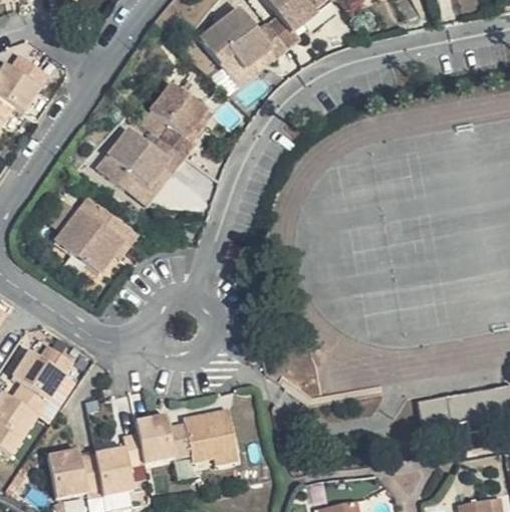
[(269,0),(281,15),(271,22),(290,47),(306,35),(299,26),(308,19),(304,13),(320,0),(269,0)]
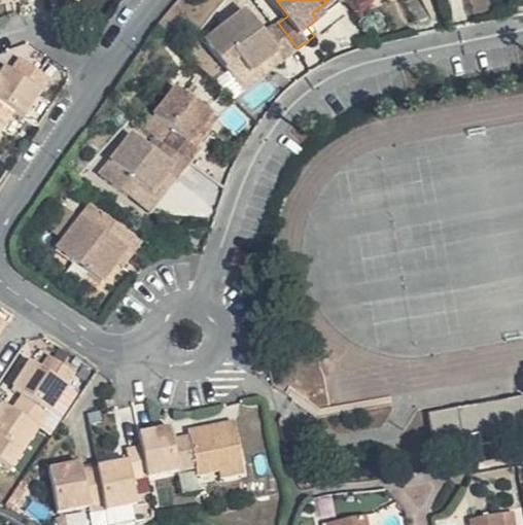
[(328,0),(312,13),(316,20),(341,0),(328,0)]
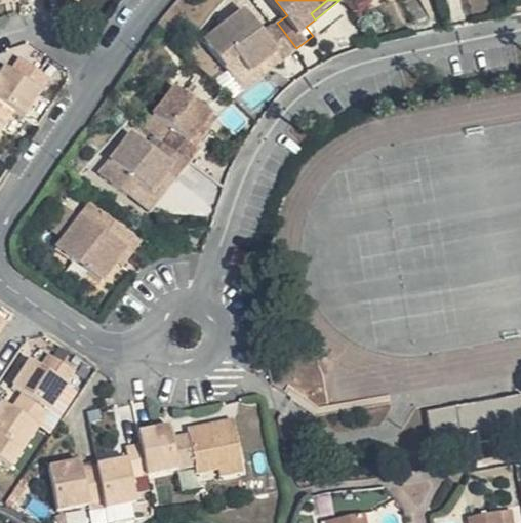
[(296,48),(277,23),(267,31),(246,5),(204,36),(233,73),(246,63),(251,69),(271,53),(278,62),(296,48)]
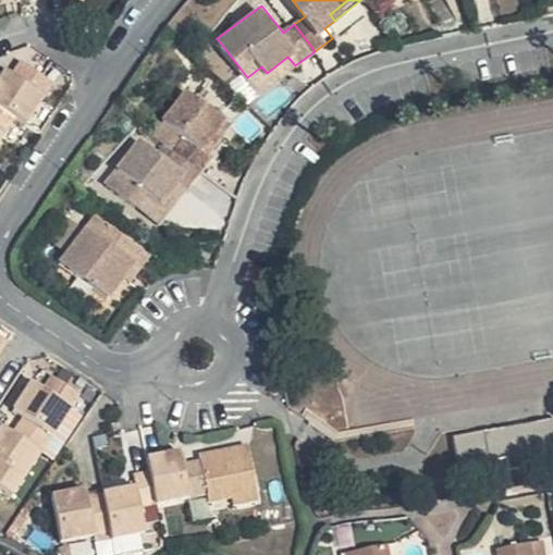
[(295,65),(287,57),(267,73),(261,66),(247,77),(259,93),(295,65)]
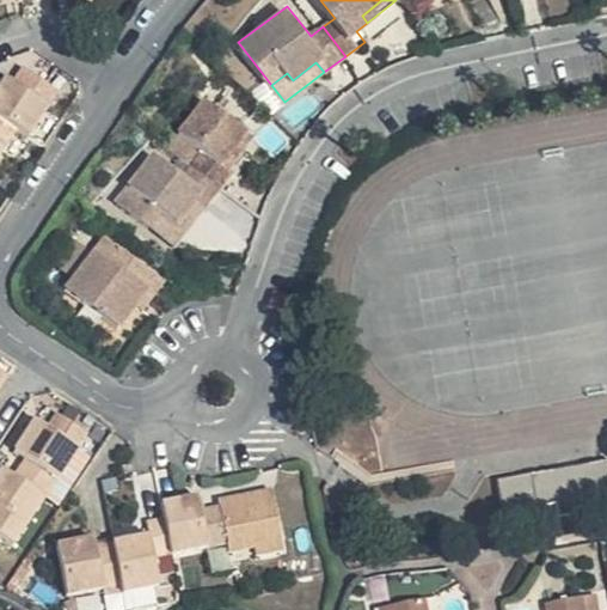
[(0,128),(28,146),(40,154),(72,105),(35,83),(25,98),(17,93),(0,120),(0,128)]
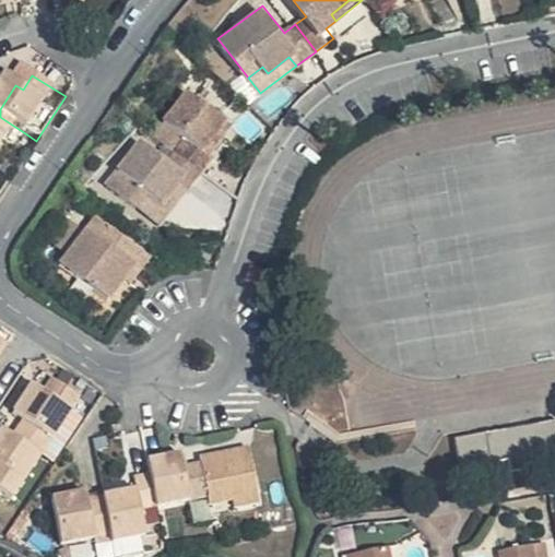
[(187,134),(176,149),(201,167),(213,152),(205,146),(227,116),(187,85),(164,117),(187,134)]
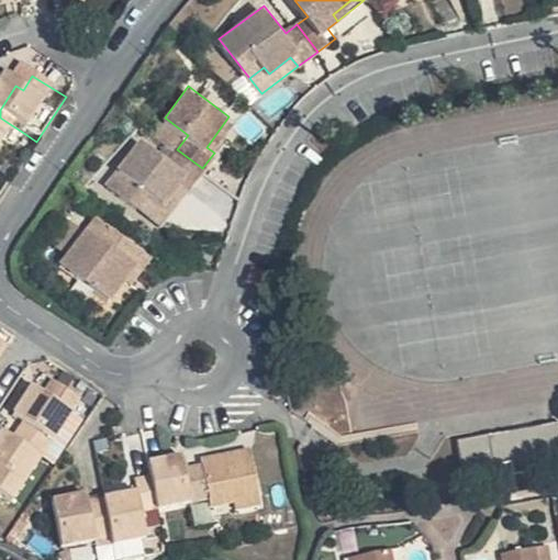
[(237,123),(229,116),(207,147),(214,153),(237,123)]
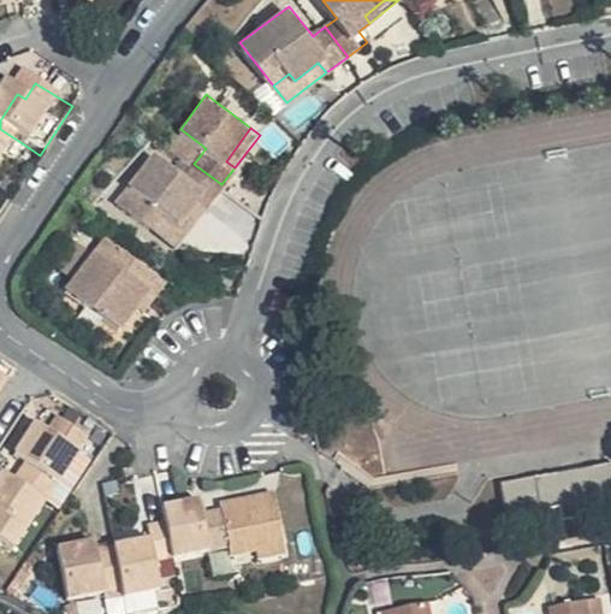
[(0,190),(28,147),(0,129),(0,190)]
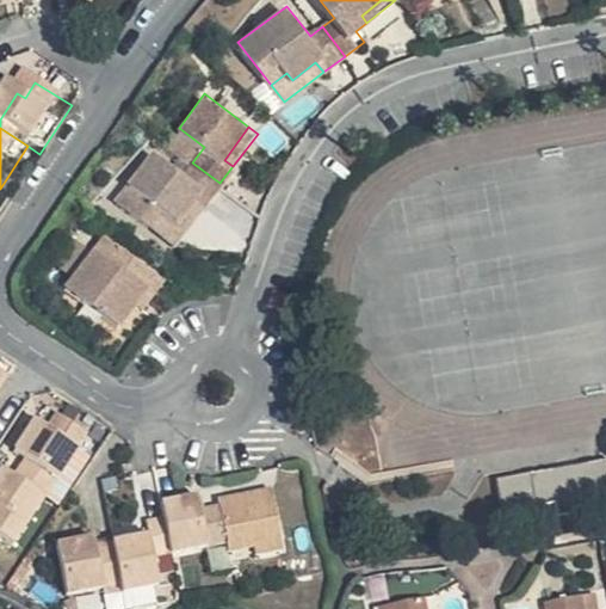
[(178,168),(195,147),(169,128),(153,149),(178,168)]
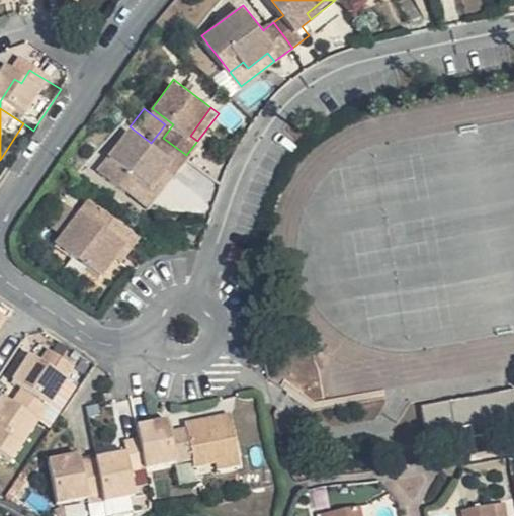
[(174,172),(186,155),(163,138),(155,147),(129,126),(97,167),(125,189),(137,176),(151,187),(166,167),(174,172)]
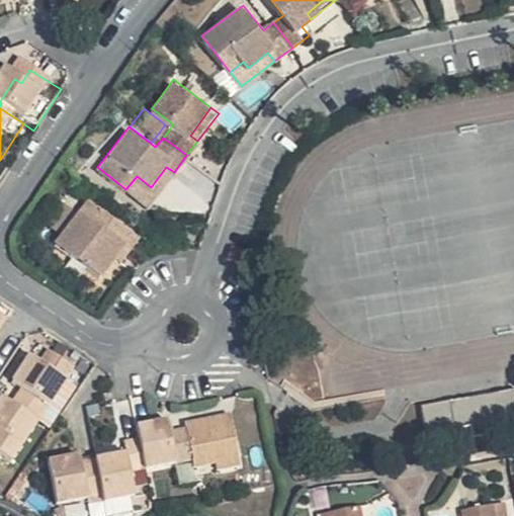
[(166,167),(151,187),(158,192),(174,172),(166,167)]
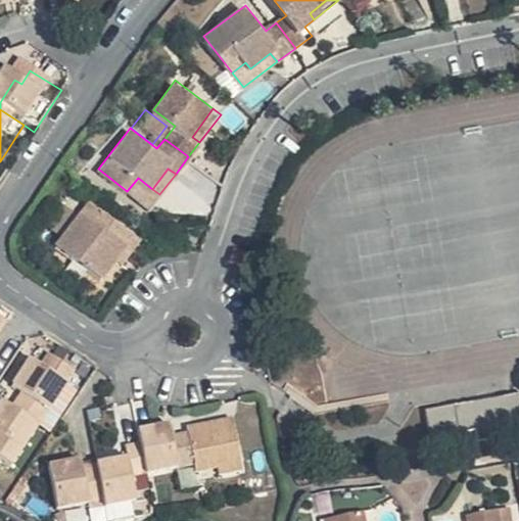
[(152,189),(138,178),(127,191),(149,207),(159,194),(152,189)]
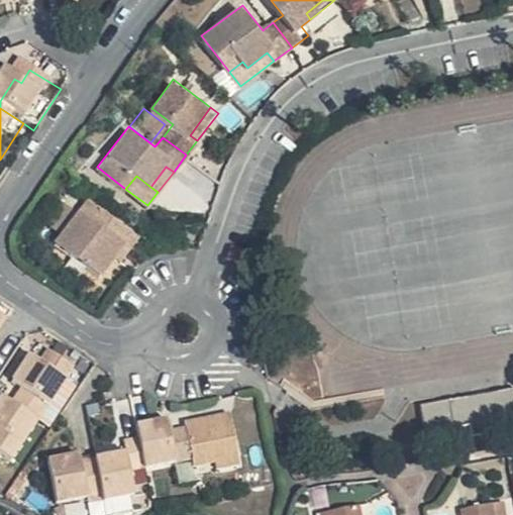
[(124,230),(79,199),(48,244),(93,275),(107,254),(124,230)]
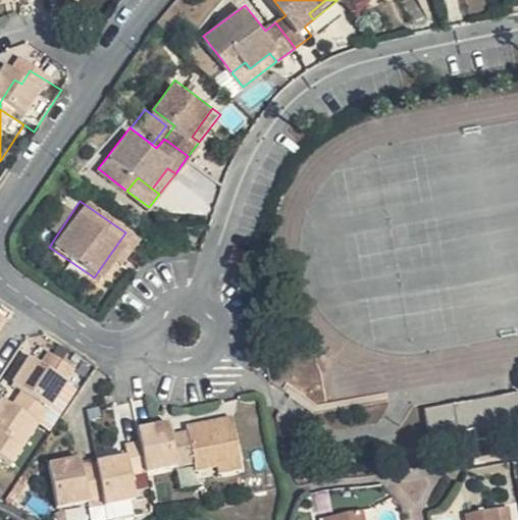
[(147,245),(125,232),(108,257),(131,269),(147,245)]
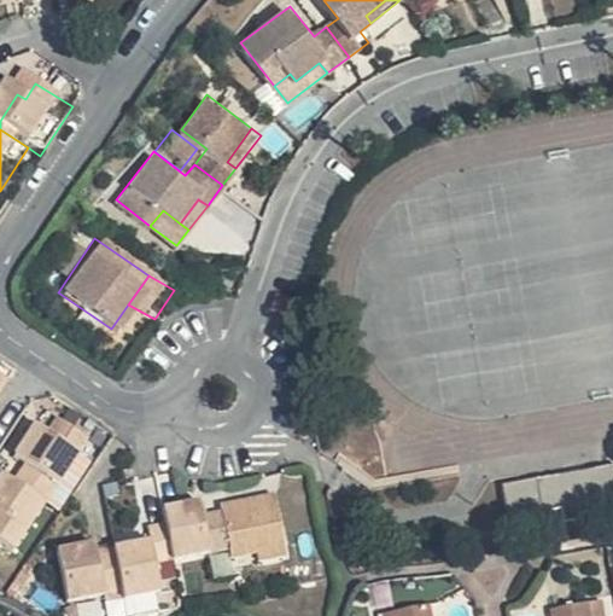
[(17,474),(47,494),(88,433),(57,412),(50,425),(38,418),(17,447),(29,455),(17,474)]
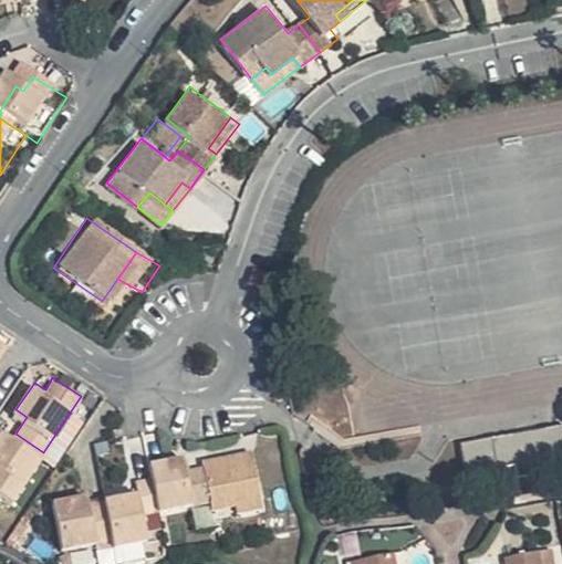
[(16,434),(9,430),(0,442),(0,463),(1,465),(0,466),(0,487),(14,495),(43,452),(16,434)]
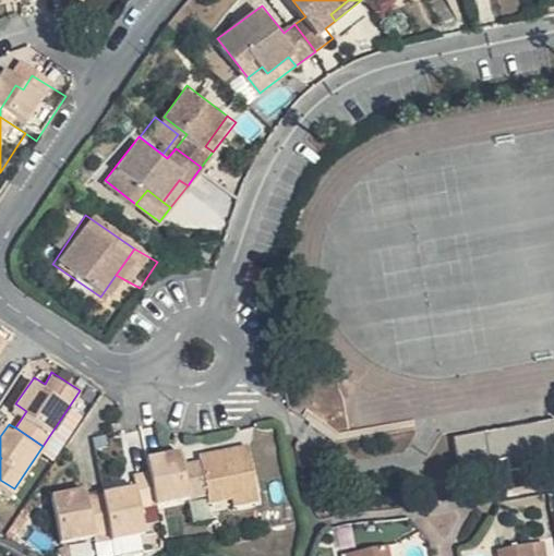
[(553,433),(480,447),(486,479),(532,470),(536,483),(553,478),(553,433)]
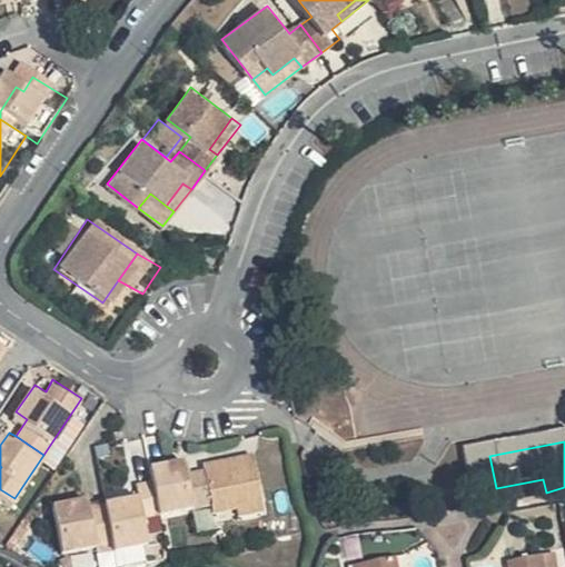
[(150,465),(152,478),(159,513),(210,501),(212,511),(237,506),(238,516),(264,510),(254,454),(204,461),(205,469),(188,473),(186,458),(150,465)]
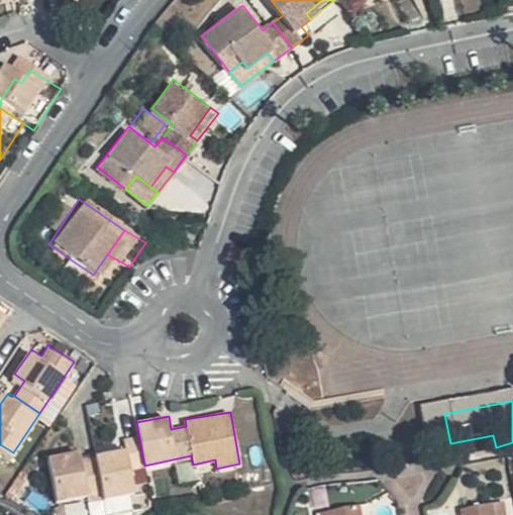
[(121,448),(96,453),(102,492),(102,497),(131,491),(129,469),(144,466),(138,434),(119,437),(121,448)]
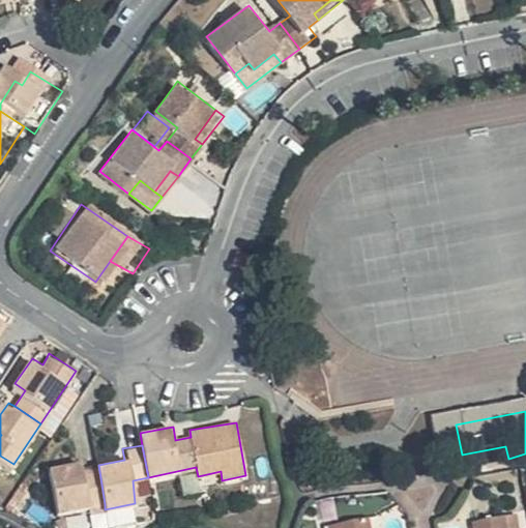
[(59,511),(105,504),(98,465),(82,468),(81,463),(51,468),(59,511)]
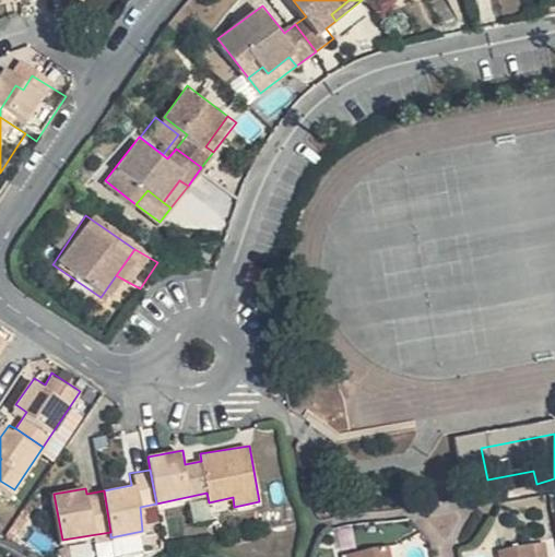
[(547,556),(543,537),(498,545),(500,556),(547,556)]
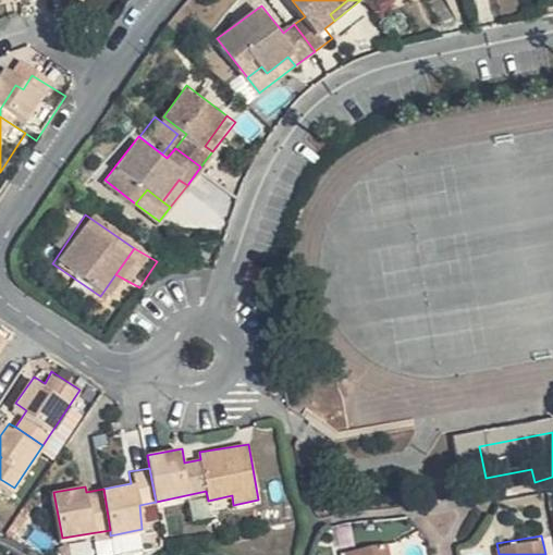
[(388,554),(385,541),(344,550),(344,554),(388,554)]
